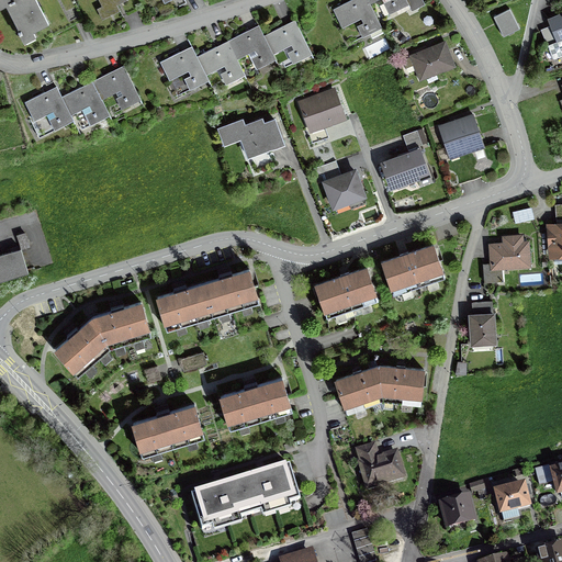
[(0,0),(0,6),(6,3),(24,41),(36,34),(33,29),(48,22),(37,0),(0,0)]
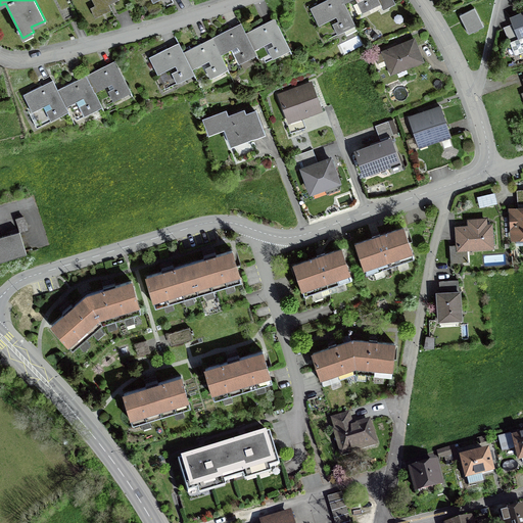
[(92,0),(97,9),(114,0),(92,0)]
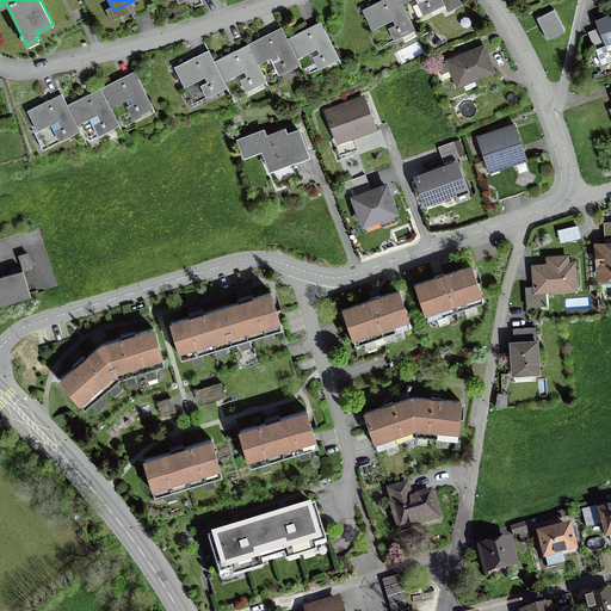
[(419,35),(403,4),(409,0),(415,0),(418,2),(413,5),(419,17),(443,4),(448,12),(463,4),(460,0),(378,0),(362,10),(372,30),(393,19),(395,24),(387,29),(393,39),(402,35),(406,41),(419,35)]
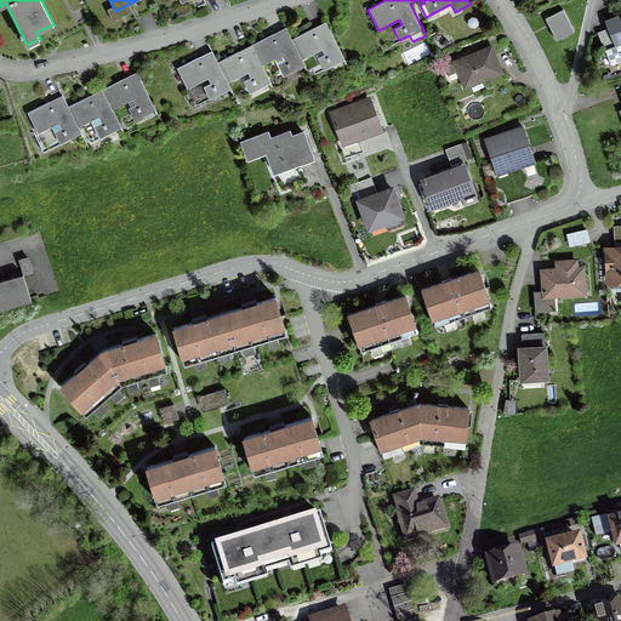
[(546,17),(557,40),(575,32),(564,9),(546,17)]
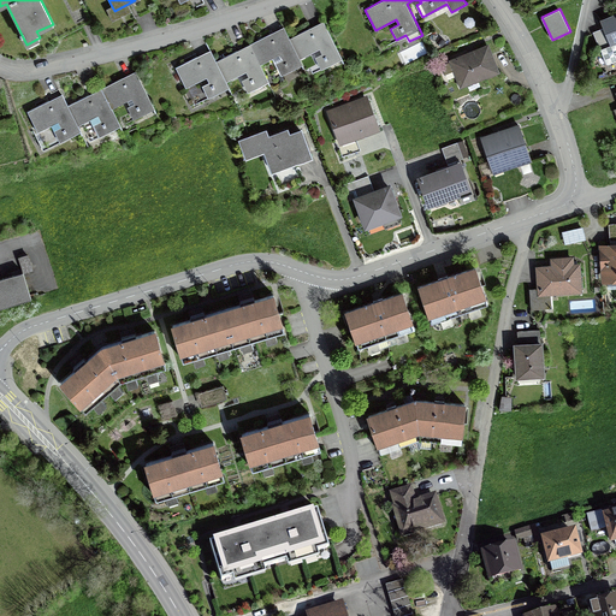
[(615,12),(600,19),(604,28),(593,31),(606,64),(615,60),(615,12)]
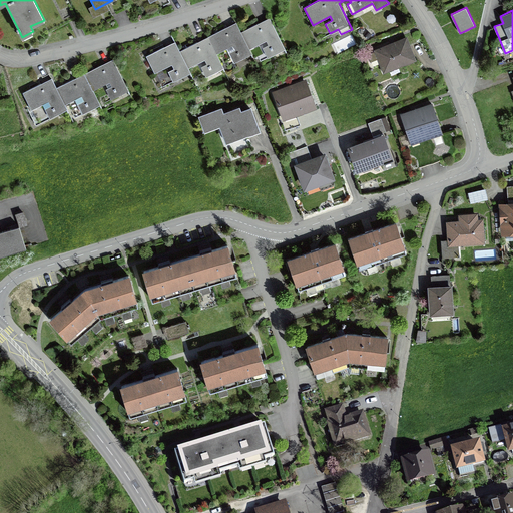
[(241,59),(252,53),(255,61),(273,53),(273,54),(285,48),(270,17),(264,21),(241,31),(236,22),(231,25),(208,36),(201,39),(179,50),(175,41),(168,44),(146,55),(161,85),(178,76),(181,82),(192,76),(194,80),(211,71),(212,73),(223,67),(222,65),(240,57),(241,59)]
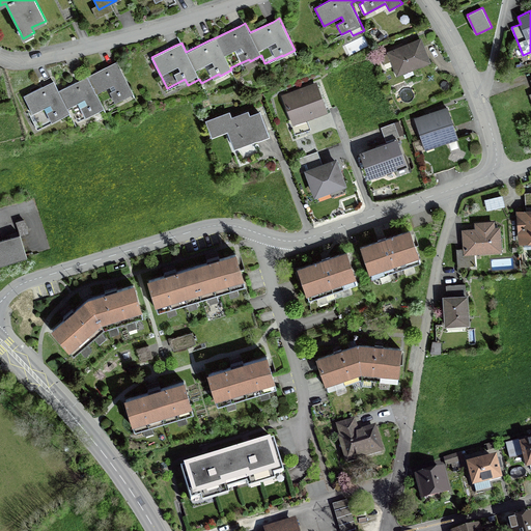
[(391,62),(397,76),(431,61),(421,36),(387,51),(387,53),(381,55),(385,65),(391,62)]
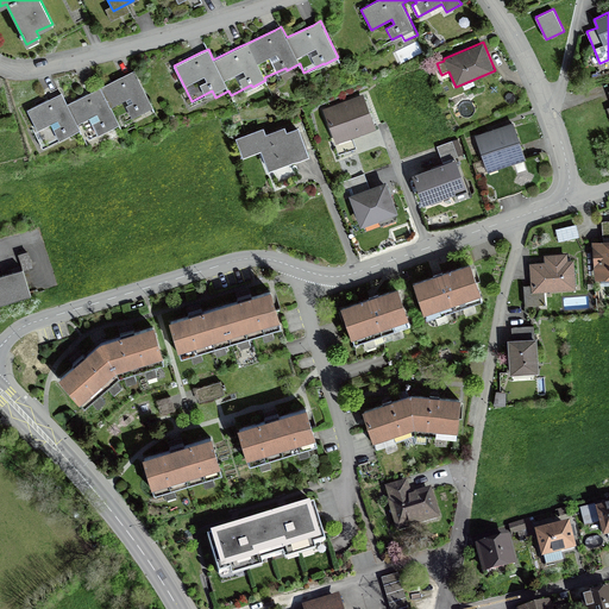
[(67,137),(81,131),(83,130),(87,137),(104,129),(106,132),(119,125),(118,121),(138,111),(139,114),(154,107),(135,70),(129,74),(101,88),(90,93),(68,105),(62,94),(54,98),(27,111),(37,129),(33,131),(42,146),(66,133),(67,137)]
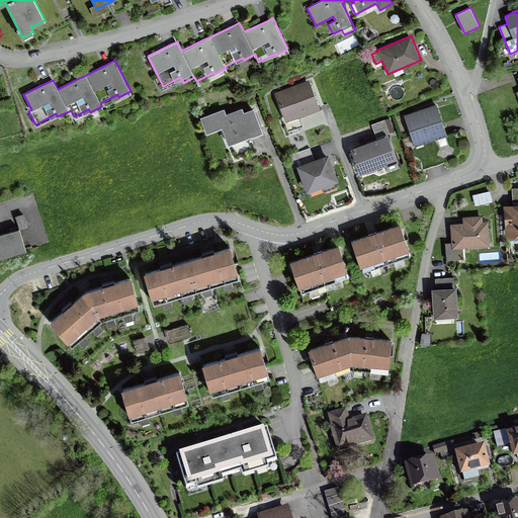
[(299,116),(320,109),(309,79),(274,92),(284,118),(282,119),(284,125),(285,124),(288,132),(304,126),(299,116)]
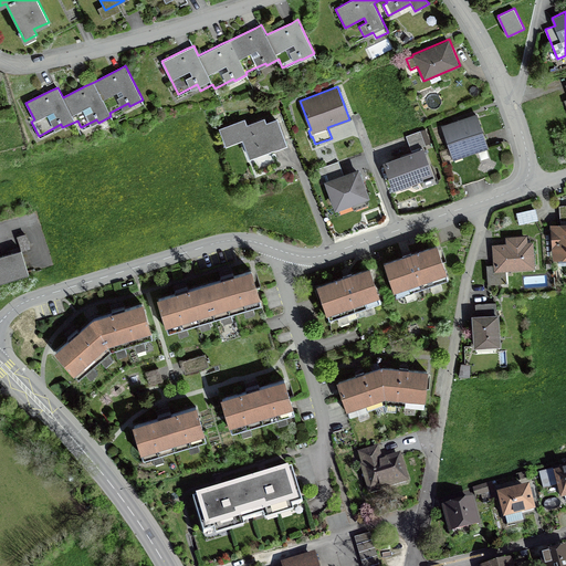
[(477,113),(441,125),(453,160),(454,159),(456,161),(463,159),(463,157),(490,147),(477,113)]
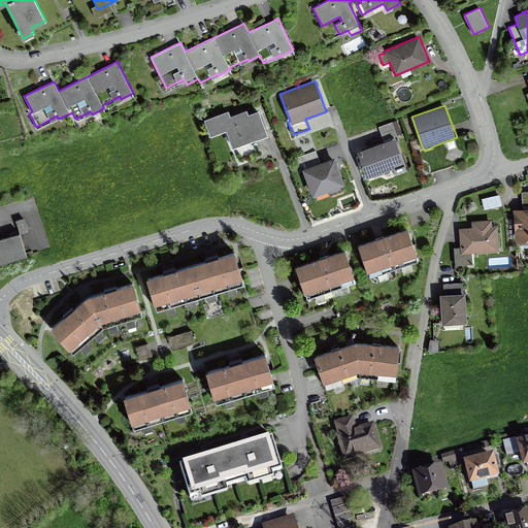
[(226,129),(233,146),(269,133),(259,108),(249,112),(248,108),(231,114),(229,109),(204,119),(210,135),(226,129)]
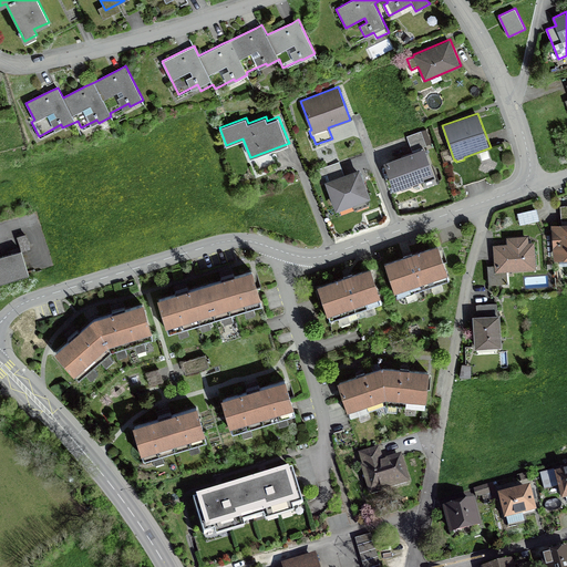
[(383,162),(394,191),(401,188),(402,189),(411,186),(411,184),(420,181),(420,182),(423,181),(424,185),(434,182),(433,177),(435,176),(424,146),(432,143),(426,129),(406,135),(412,151),(383,162)]
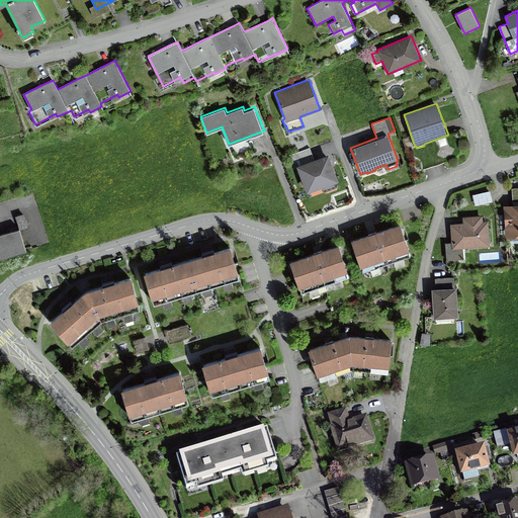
[(440,147),(448,145),(445,138),(438,140),(440,147)]
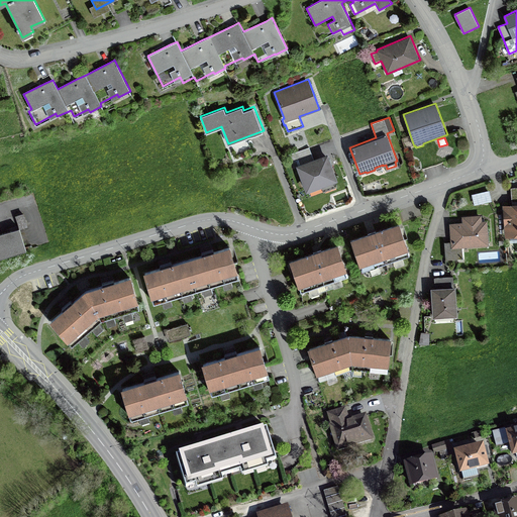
[(338,180),(328,152),(314,159),(310,146),(288,154),(291,162),(298,160),(300,164),(296,165),(306,192),(308,191),(309,192),(322,187),(323,192),(337,187),(335,181),(338,180)]
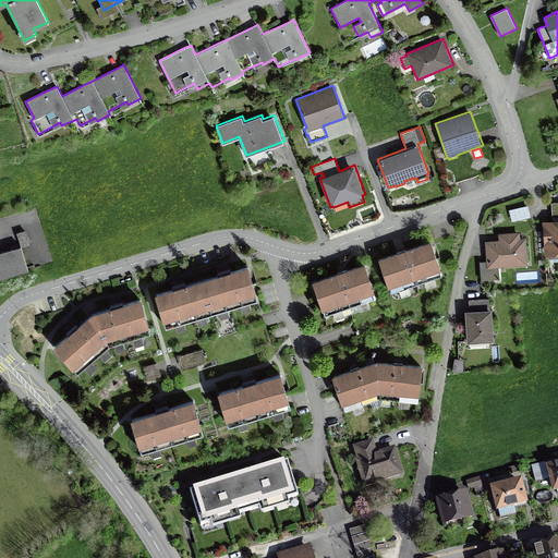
[(543,220),(545,256),(550,255),(550,262),(557,261),(557,201),(550,202),(552,220),(543,220)]
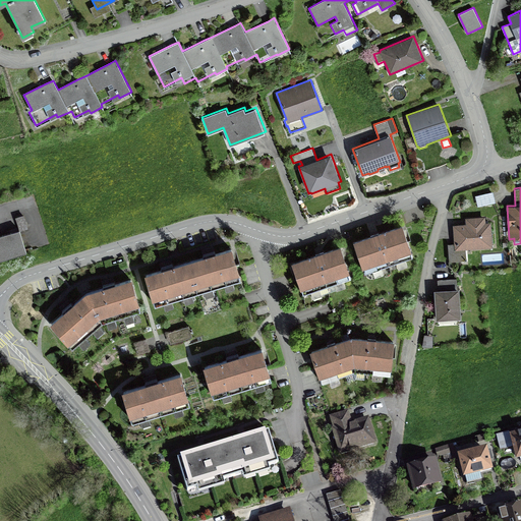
[(496,203),(493,190),(475,195),(478,207),(496,203)]
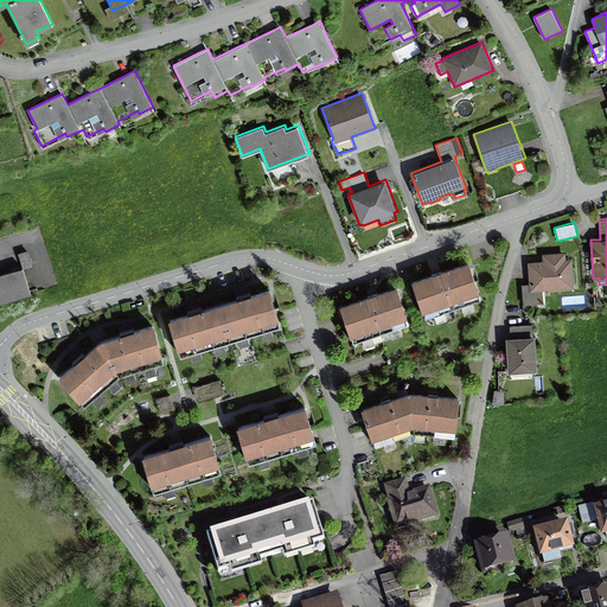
[(18,253),(23,268),(33,266),(29,250),(18,253)]
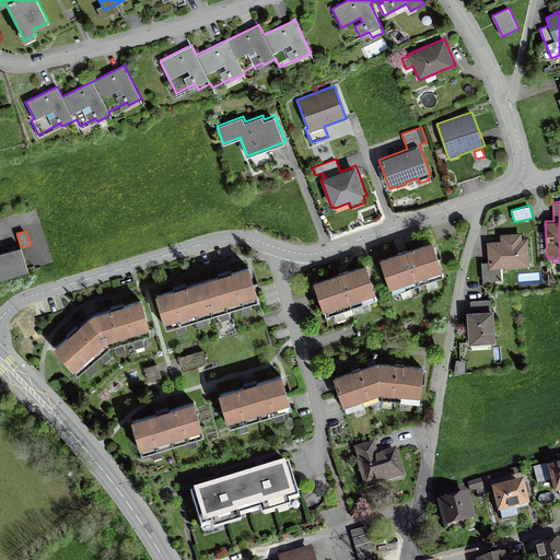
[(529,267),(528,238),(522,238),(522,232),(501,233),(501,241),(487,241),(488,261),(481,261),(482,288),(488,287),(488,281),(502,280),(502,277),(508,277),(508,268),(529,267)]
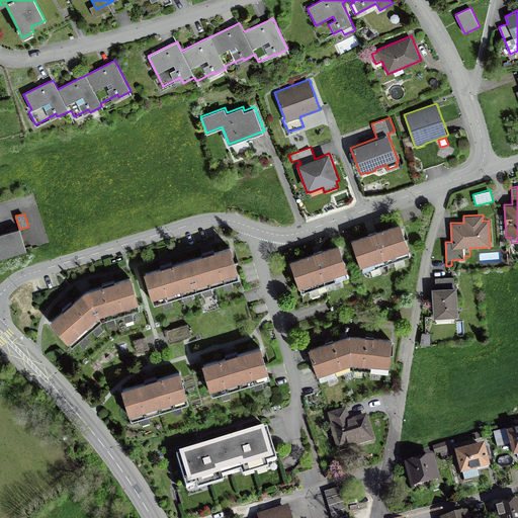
[(410,256),(400,227),(353,243),(363,272),(410,256)]
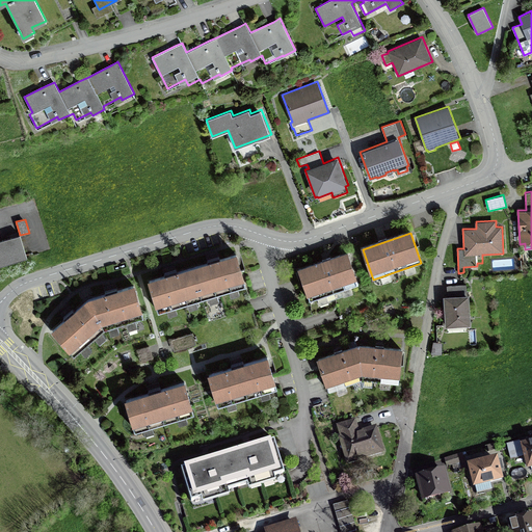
[(0,265),(26,258),(20,235),(0,239),(0,265)]
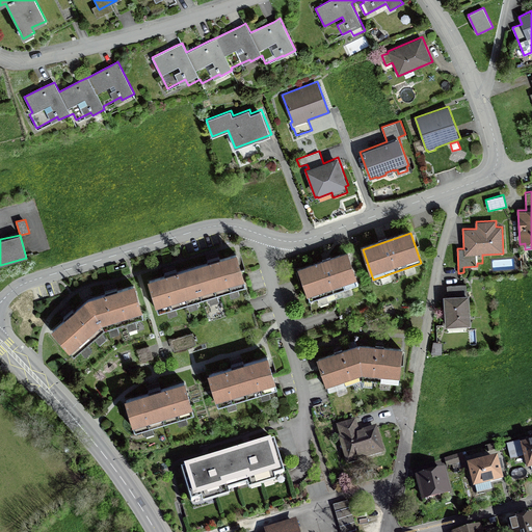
[(358,284),(348,253),(299,269),(310,300),(358,284)]
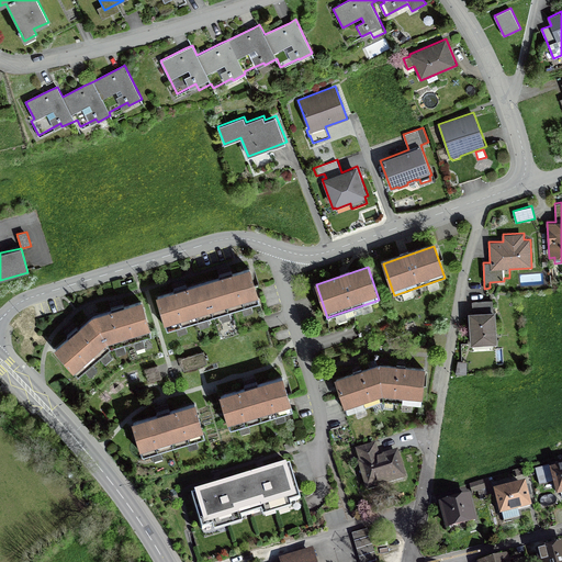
[(249,269),(228,276),(180,290),(156,296),(166,329),(259,302),(249,269)]
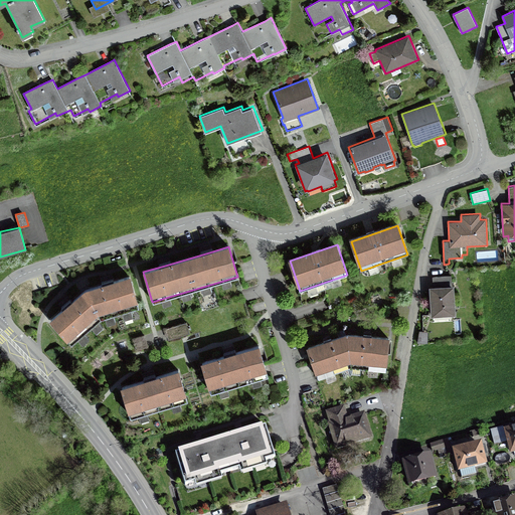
[(452,315),(456,315),(454,283),(453,283),(452,275),(433,276),(434,286),(430,286),(431,316),(435,316),(435,321),(452,319),(452,315)]
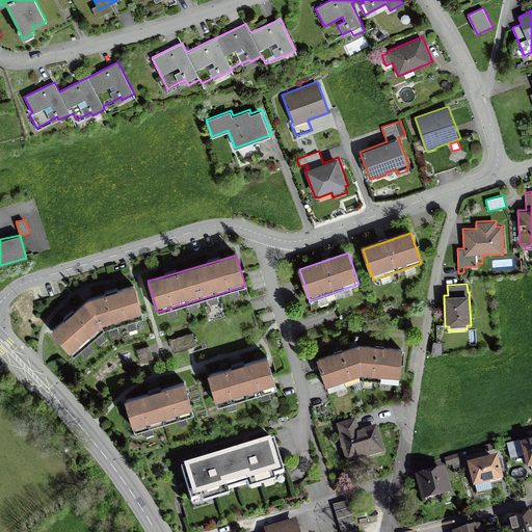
[(105,293),(87,298),(75,310),(74,309),(69,313),(63,318),(64,319),(52,329),(74,354),(105,327),(142,317),(133,285),(118,289),(117,288),(110,290),(105,291),(105,293)]
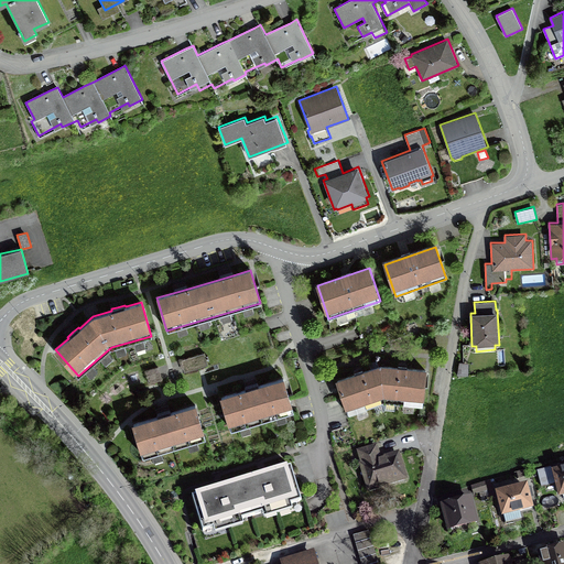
[(469,362),(459,361),(458,375),(468,376),(469,362)]
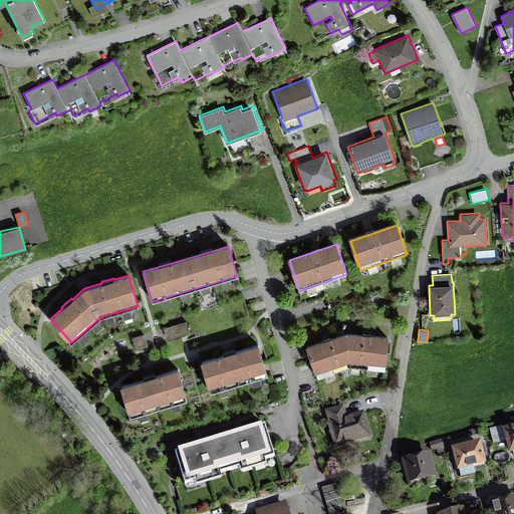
[(367,336),(347,334),(328,340),(306,347),(317,377),(350,365),(384,369),(388,338),(367,336)]
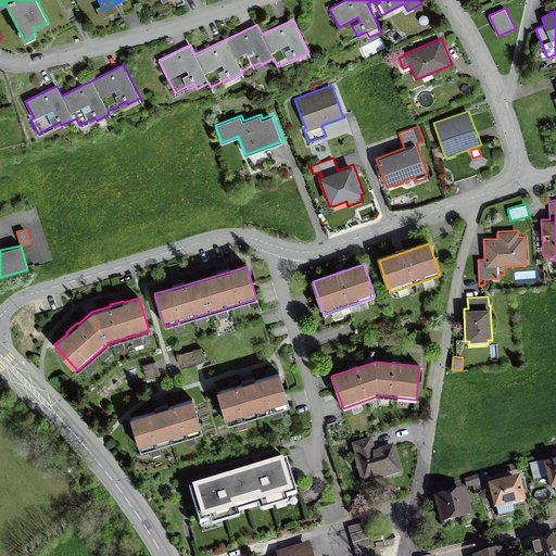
[(227,425),(291,405),(280,373),(217,392),(227,425)]
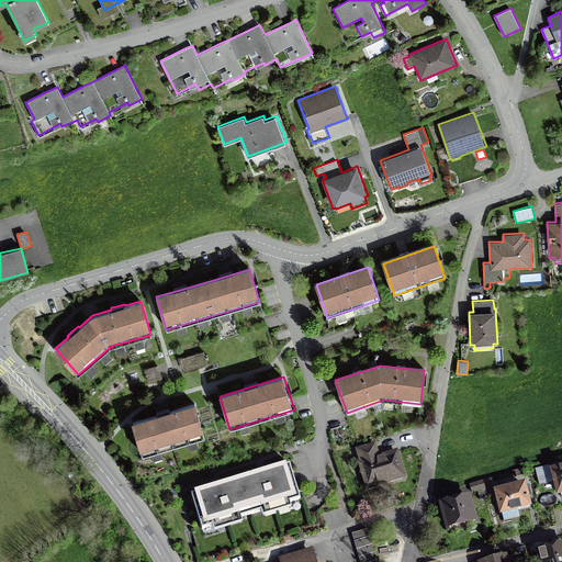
[(195,403),(132,423),(142,456),(205,436),(195,403)]
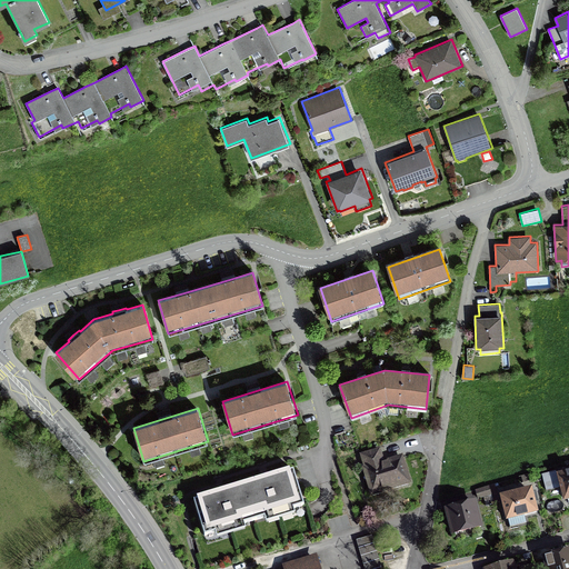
[(363,466),(371,492),(408,481),(400,455),(383,460),(380,449),(362,455),(366,466),(363,466)]
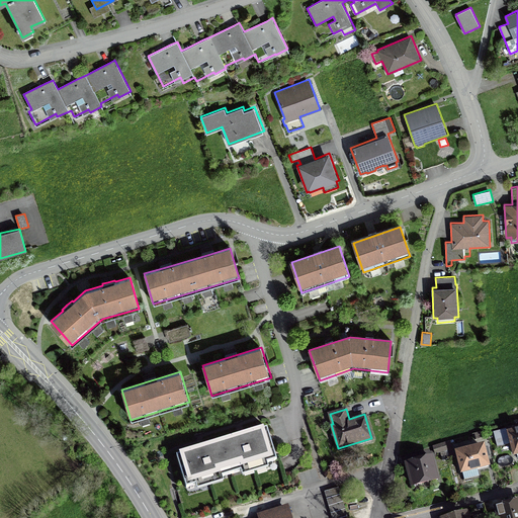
[(267,428),(243,436),(201,448),(176,456),(186,488),(277,459),(267,428)]
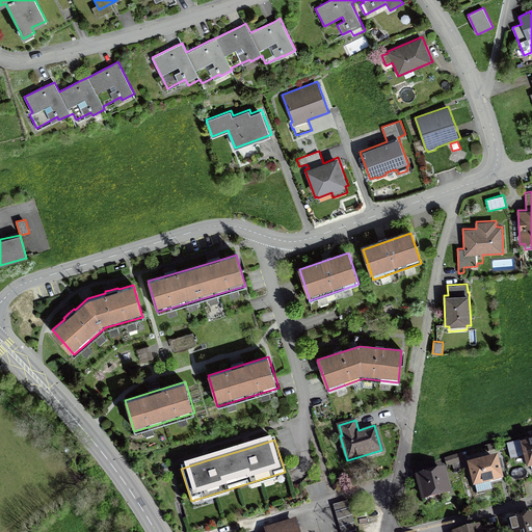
[(520,441),(506,444),(510,459),(524,455),(520,443),(520,441)]
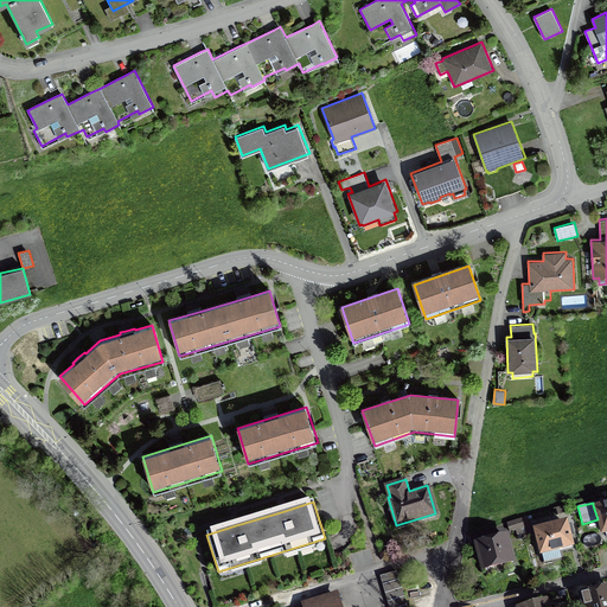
[(606,530),(606,503),(596,506),(602,532),(606,530)]
